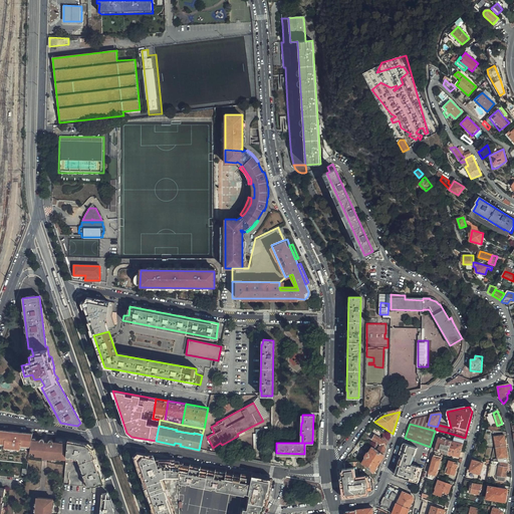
[(32,433),(0,429),(0,443),(4,443),(4,446),(19,448),(20,445),(30,446),(31,441),(32,433)]
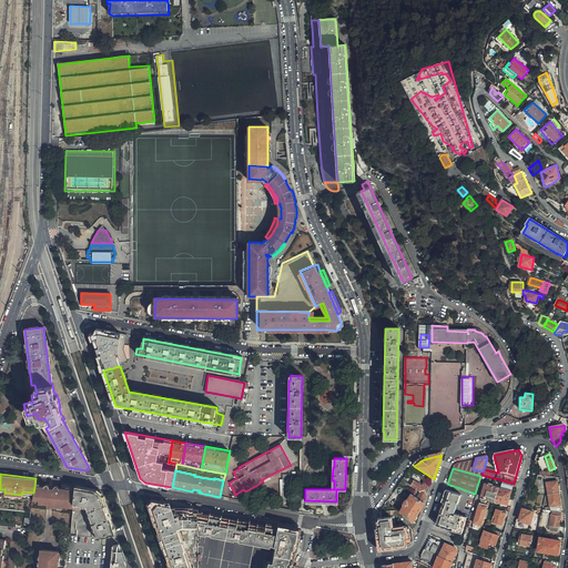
[(516,489),(517,485),(514,484),(503,480),(500,488),(493,486),(495,478),(482,475),(476,494),(482,496),(480,498),(488,500),(507,506),(511,488),(516,489)]
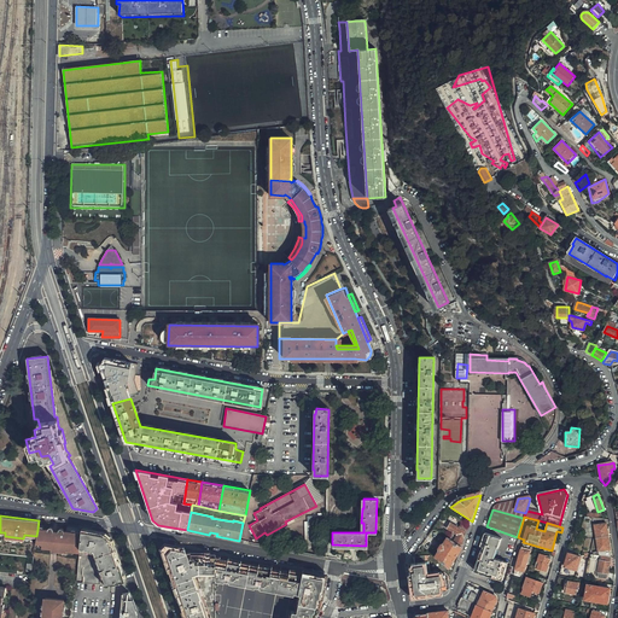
[(460,547),(461,547),(466,534),(449,524),(447,530),(456,536),(453,542),(460,547)]
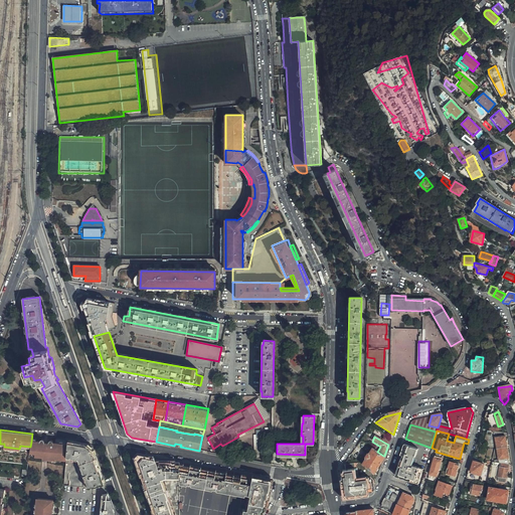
[(266,456),(264,438),(255,439),(256,456),(266,456)]
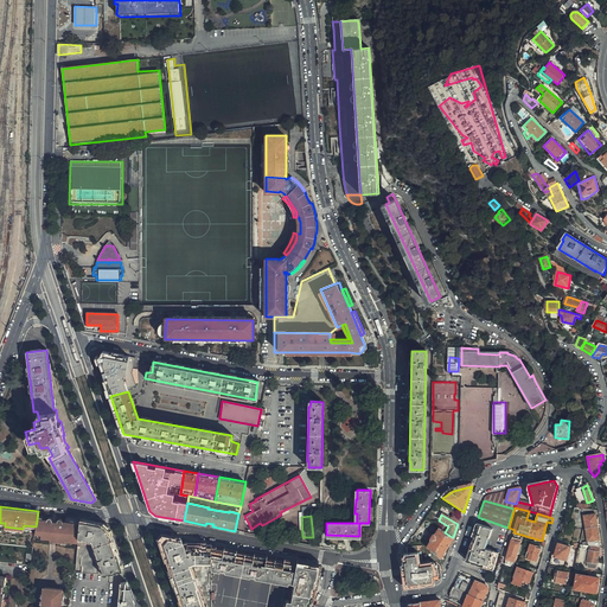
[(586,529),(596,528),(595,516),(585,517),(586,529)]
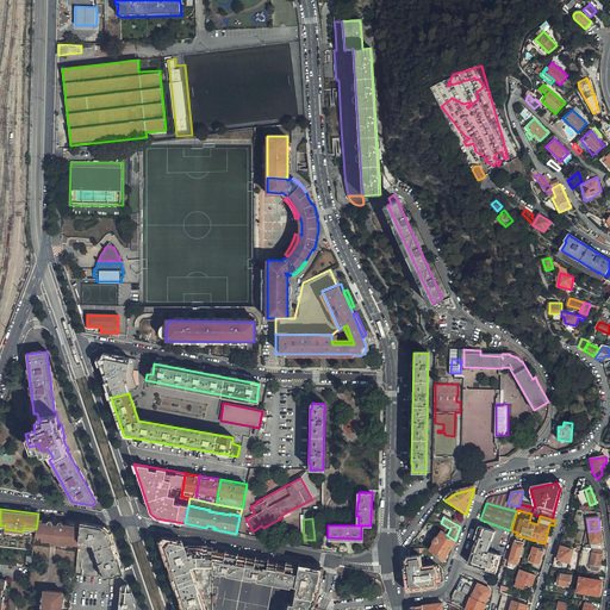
[(79,541),(80,527),(72,526),(70,524),(70,523),(69,523),(67,523),(66,526),(55,524),(54,522),(53,521),(51,521),(49,522),(48,524),(37,523),(36,529),(35,534),(42,535),(41,539),(41,541),(55,542),(55,545),(62,545),(63,543),(67,543),(68,540),(73,541),(79,541)]
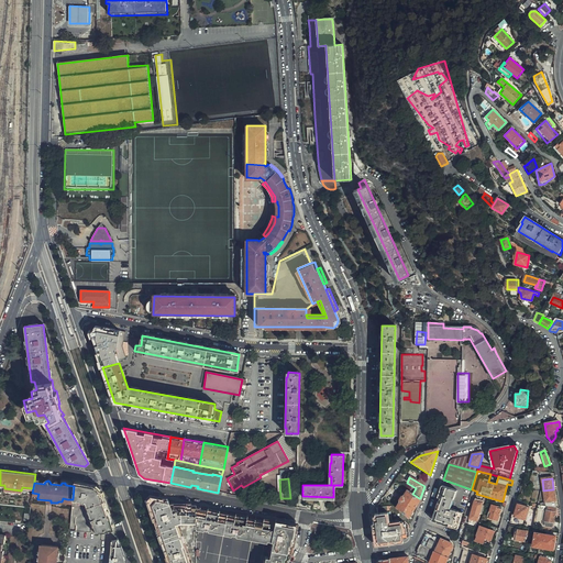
[(102,532),(114,530),(101,490),(95,485),(74,481),(74,486),(73,499),(69,530),(70,530),(98,533),(102,532)]
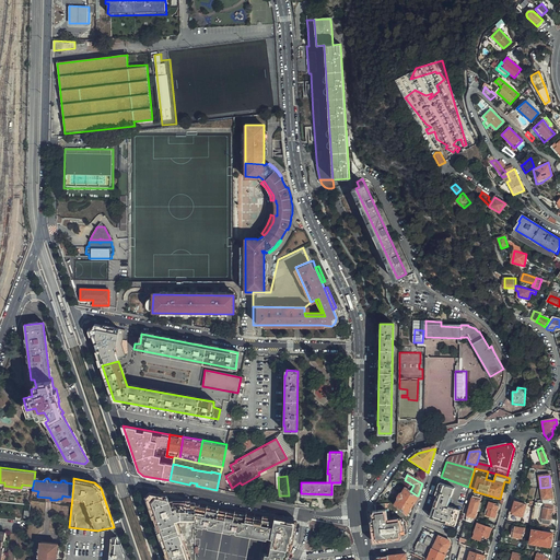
[(4,482),(0,482),(0,501),(30,504),(32,493),(32,490),(33,486),(22,485),(21,488),(4,486),(4,482)]
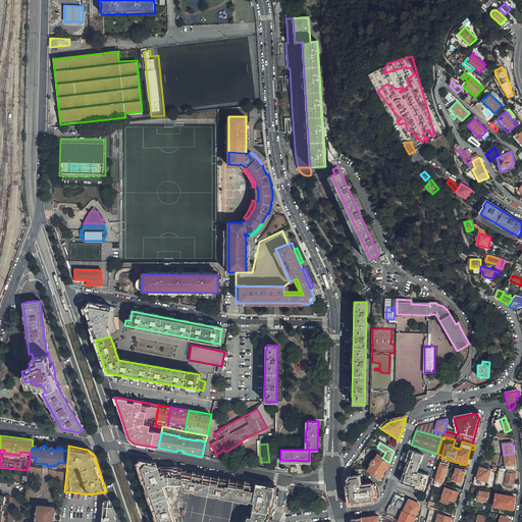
[(430,478),(420,474),(425,458),(412,454),(408,464),(409,464),(402,484),(425,492),(430,478)]
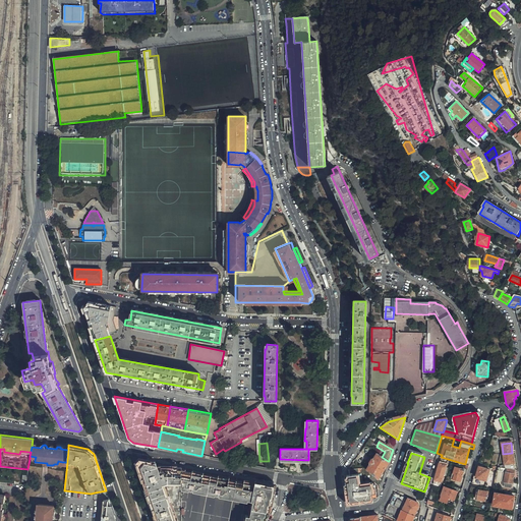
[(505,469),(515,471),(512,453),(503,454),(505,469)]
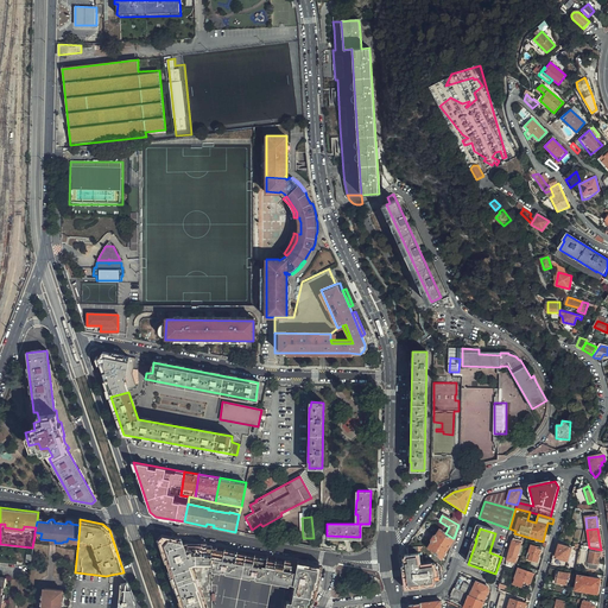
[(439,559),(453,538),(445,533),(439,530),(426,549),(439,559)]
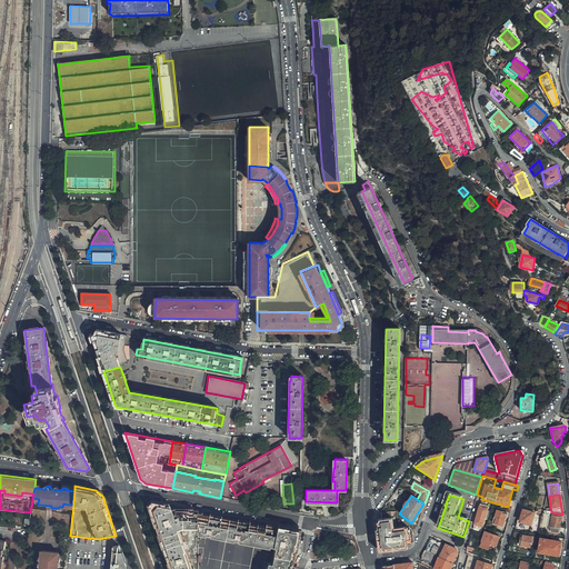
[(478,531),(479,527),(482,527),(489,501),(481,499),(472,529),(478,531)]
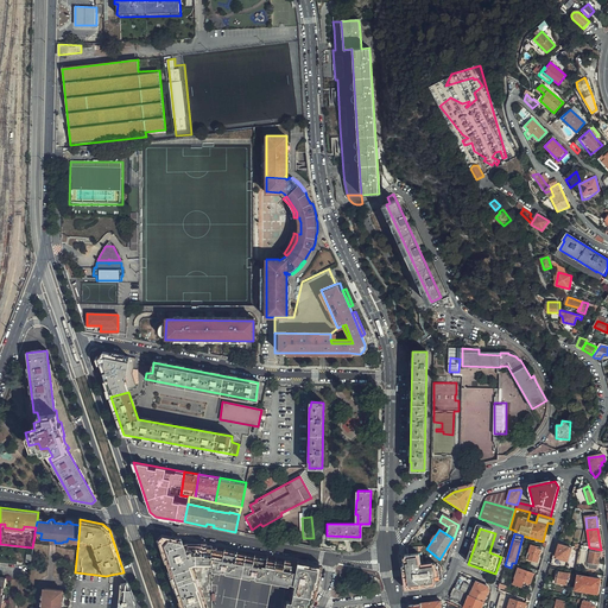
[(210,607),(211,545),(165,536),(159,542),(182,607),(210,607)]
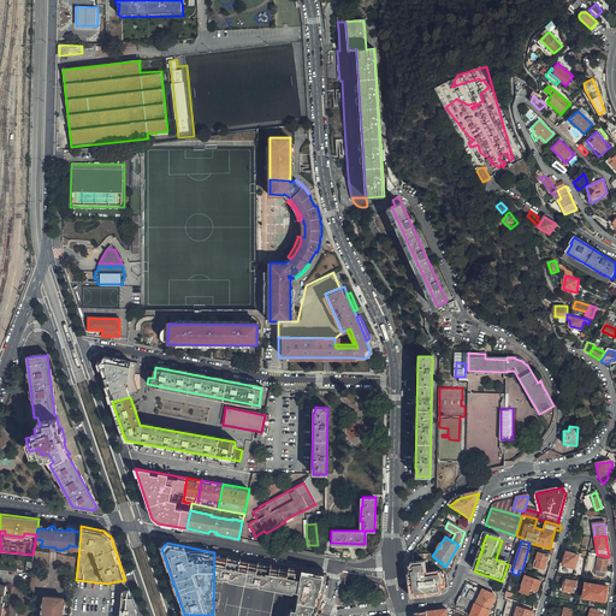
[(0,568),(30,573),(33,555),(0,551),(0,568)]
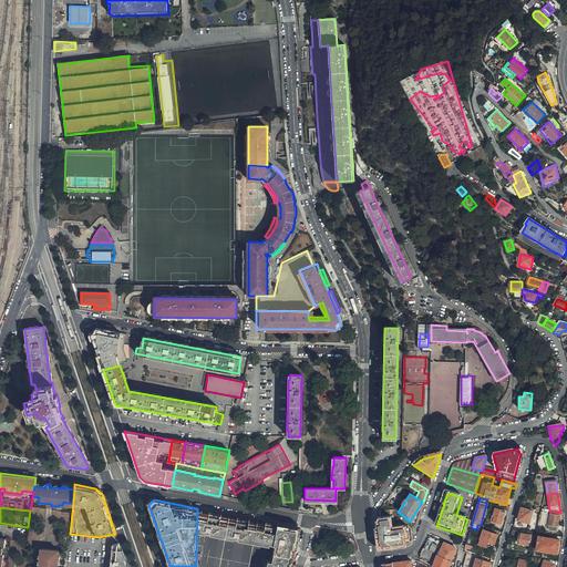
[(296,527),(197,508),(196,566),(286,566),(287,566),(288,566),(292,549),(297,533),(295,533),(296,527)]
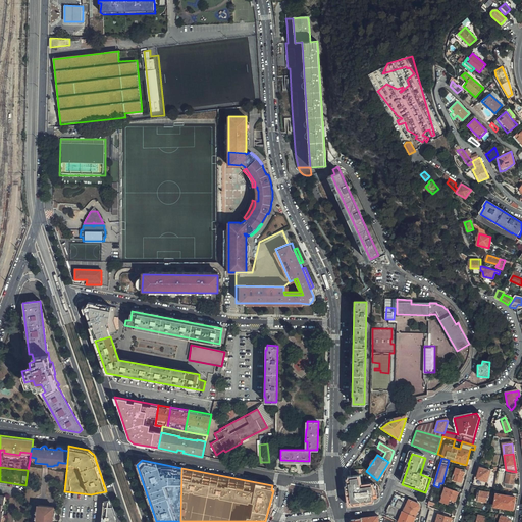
[(489,471),(477,468),(474,478),(486,482),(489,471)]
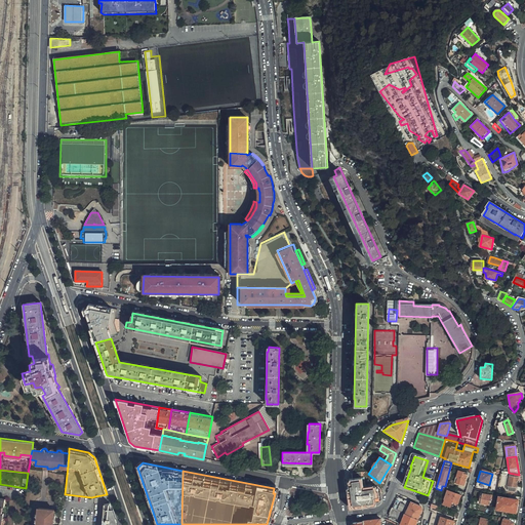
[(380,496),(381,493),(379,483),(368,474),(366,472),(351,473),(346,482),(347,483),(349,502),(354,501),(354,507),(366,506),(366,505),(373,503),(372,500),(377,500),(377,497),(380,496)]
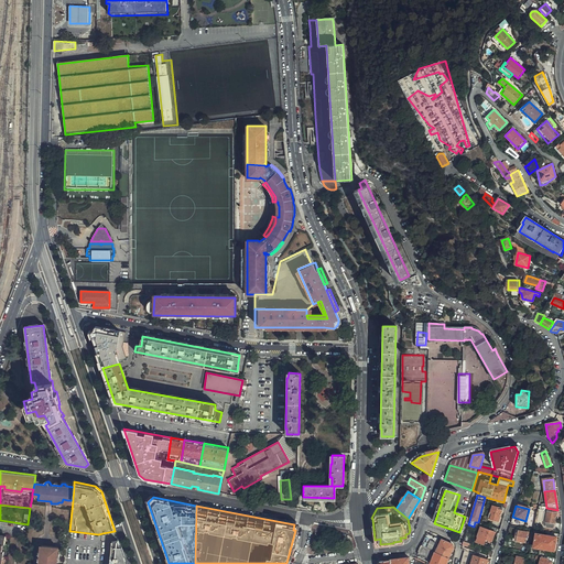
[(498,522),(502,509),(492,507),(490,513),(491,514),(490,520),(498,522)]
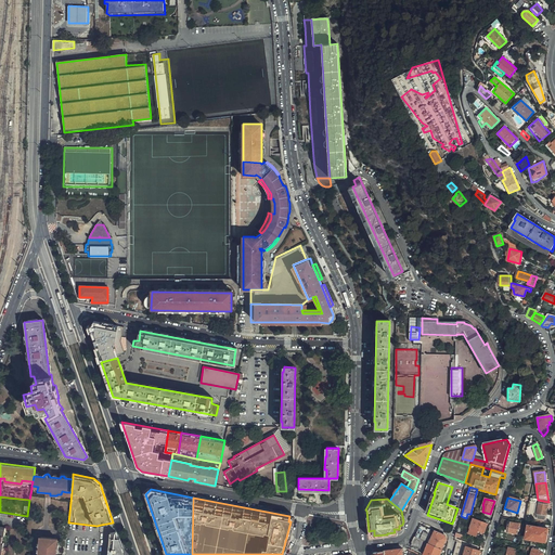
[(544,520),(547,503),(539,501),(536,519),(544,520)]
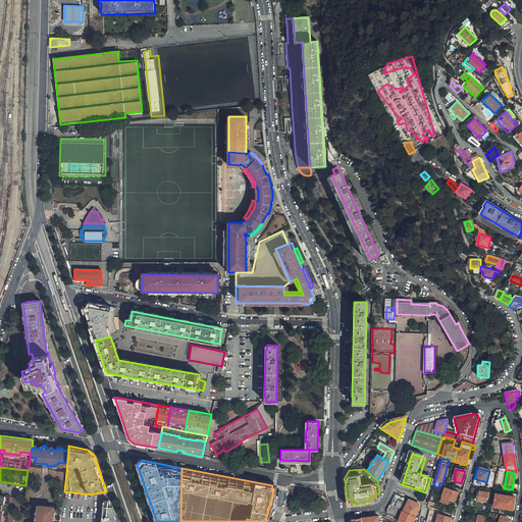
[(433,487),(428,506),(434,508),(435,504),(434,503),(439,490),(433,487)]
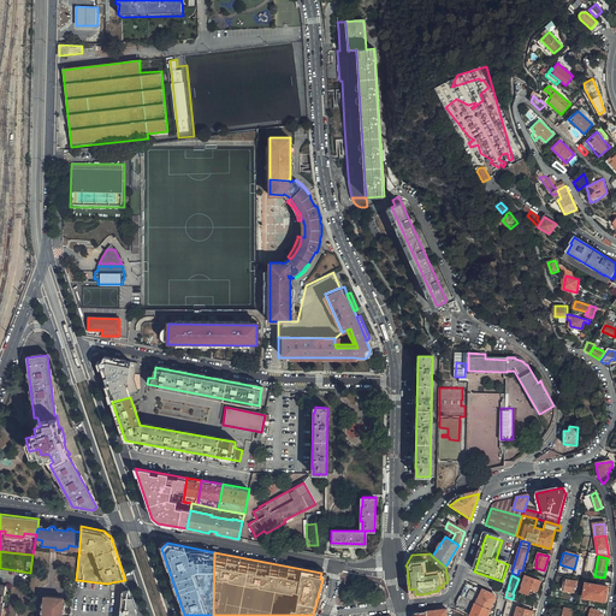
[(544,582),(545,579),(535,575),(533,579),(525,576),(521,587),(537,592),(540,581),(544,582)]
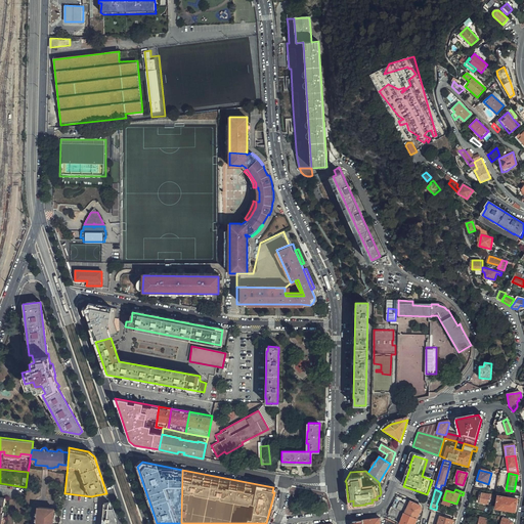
[(488,505),(490,495),(482,493),(481,496),(480,503),(488,505)]
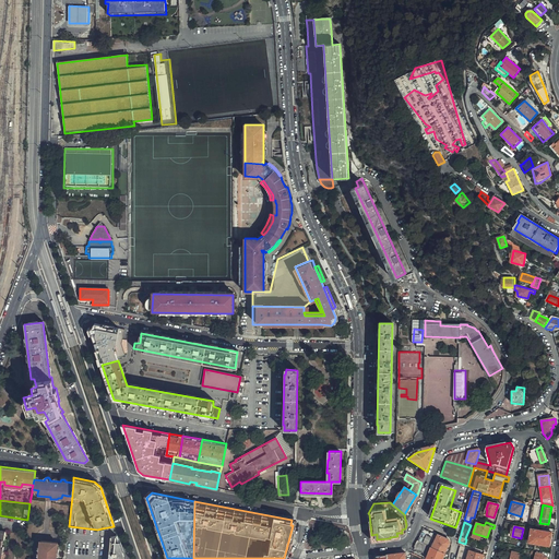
[(448,540),(421,528),(421,533),(415,546),(414,549),(428,556),(431,548),(445,554),(449,546),(449,545),(449,544),(448,540)]
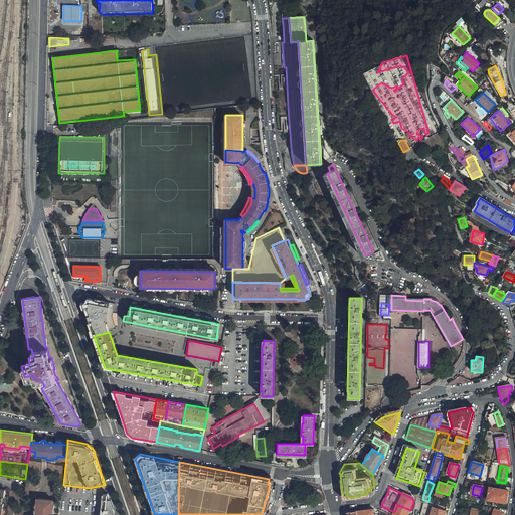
[(506,504),(508,491),(490,488),(488,500),(506,504)]
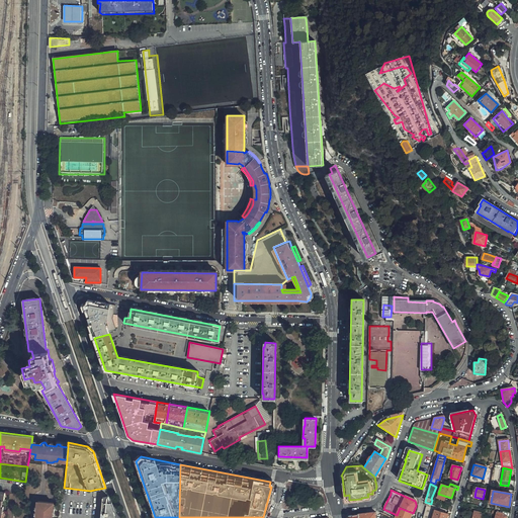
[(114,517),(108,497),(102,498),(100,517),(114,517)]
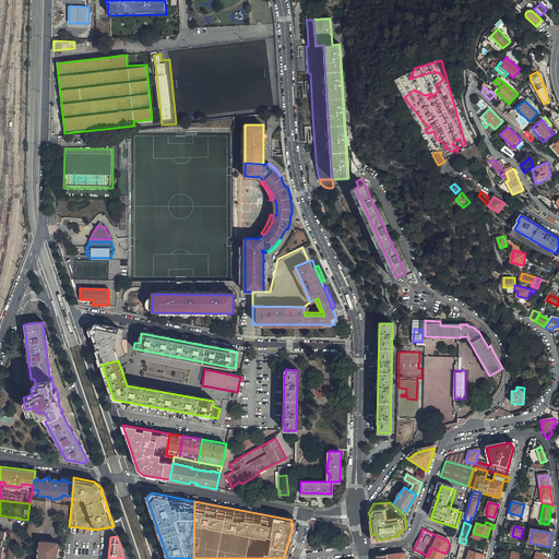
[(55,558),(57,545),(57,540),(38,539),(38,544),(37,556),(39,556),(38,558),(55,558)]
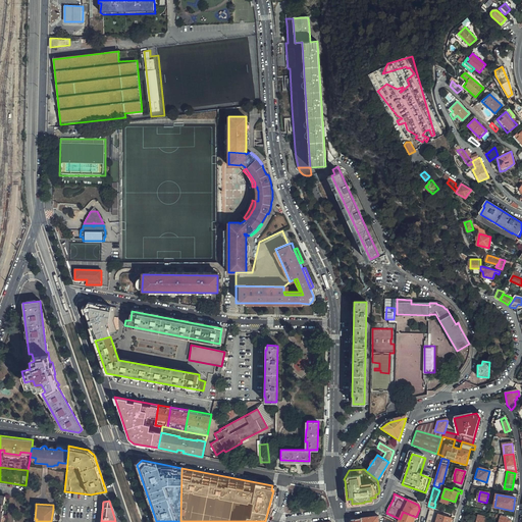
[(429,510),(425,521),(449,521),(451,519),(437,515),(438,514),(429,510)]
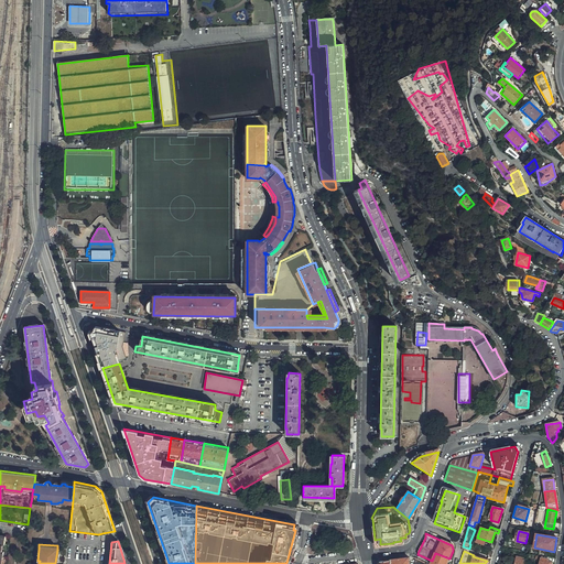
[(446,563),(449,559),(435,553),(432,561),(431,563),(446,563)]
